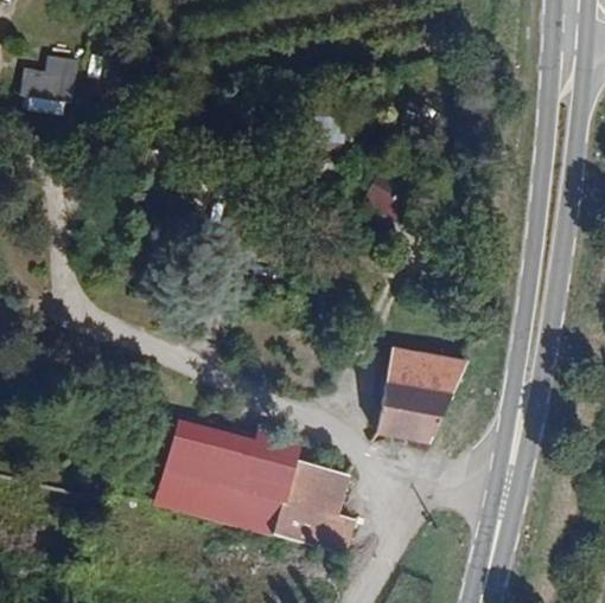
[(23,72),(20,115),(70,117),(74,62),(46,59),(45,74),(23,72)]
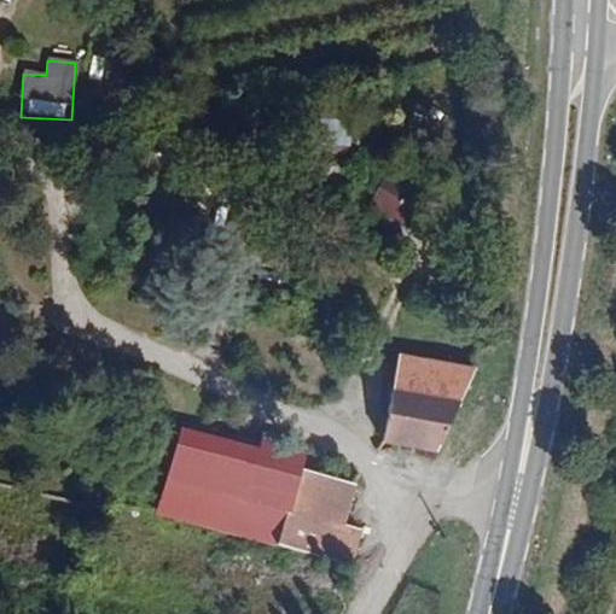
[(412,232),(430,194),(387,174),(368,210),(412,232)]
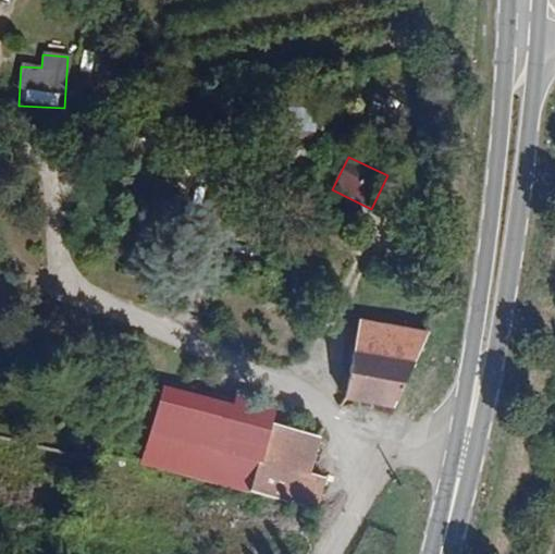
[(389,408),(399,390),(414,339),(360,328),(342,396),(389,408)]
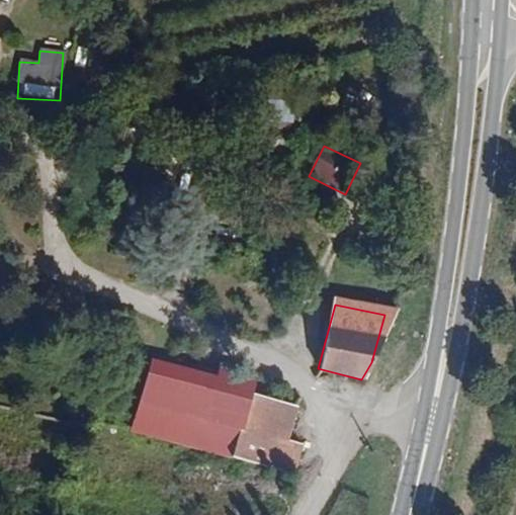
[(124,426),(284,473),(293,442),(279,438),(290,403),(249,391),(253,376),(215,365),(212,372),(153,355),(137,409),(130,407),(124,426)]
